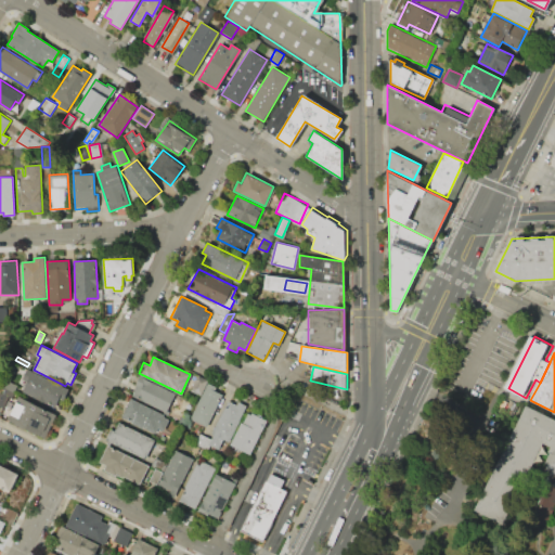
[(28,369),(69,390),(64,400),(61,399),(55,408),(24,391),(27,384),(23,382),(28,369)]
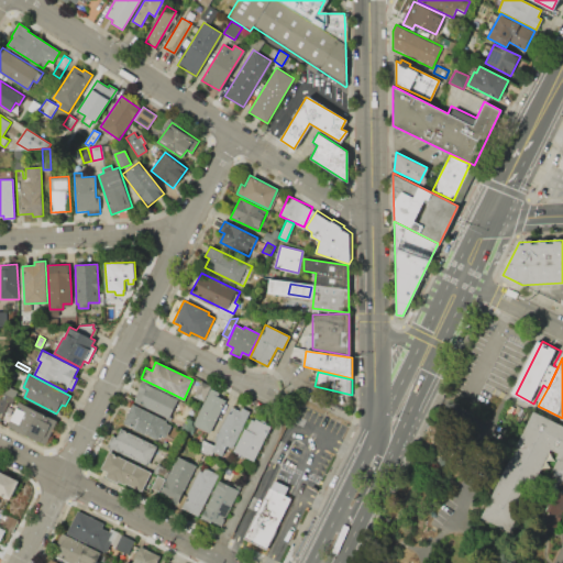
[(200,381),(210,385),(202,401),(192,396),(200,381)]
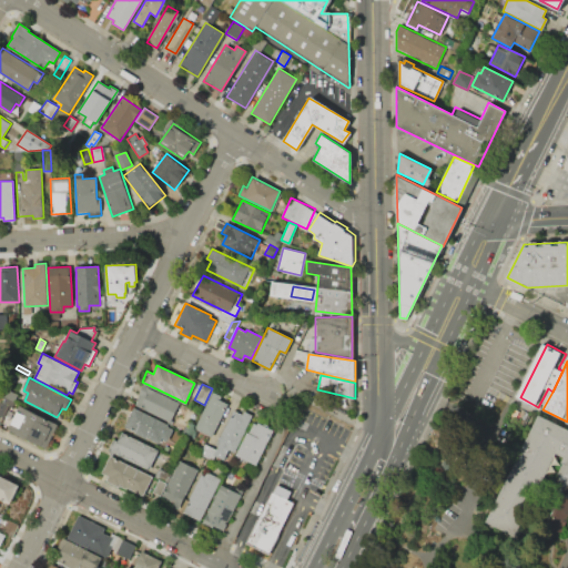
[(142,385),(180,403),(170,423),(135,405),(140,395),(138,394),(142,385)]
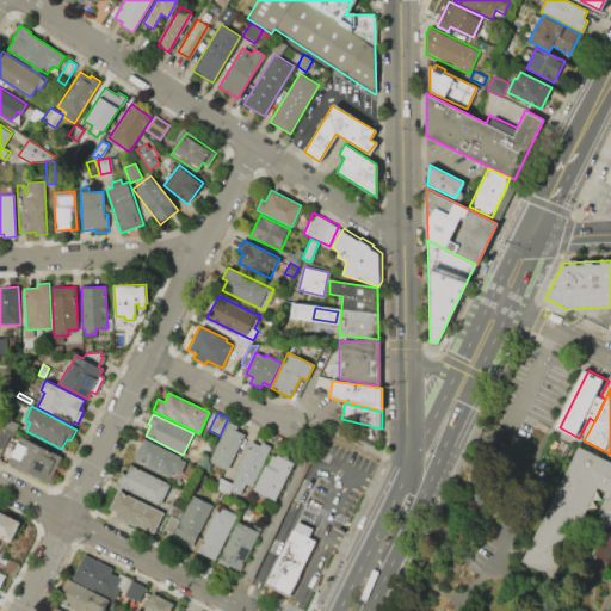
[(7,418),(20,425),(16,432),(2,425),(7,418)]
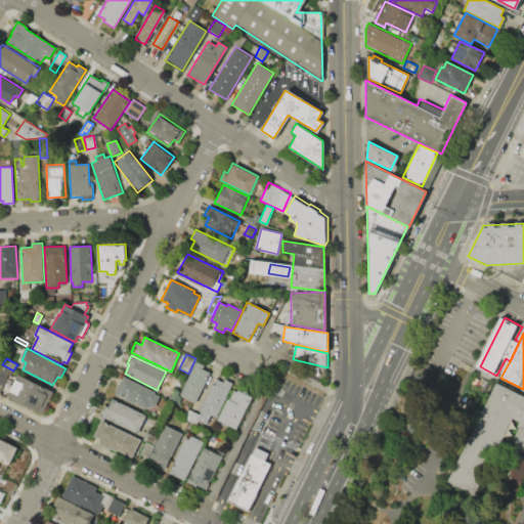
[(197,361),(179,396),(195,403),(210,373),(203,369),(205,365),(197,361)]
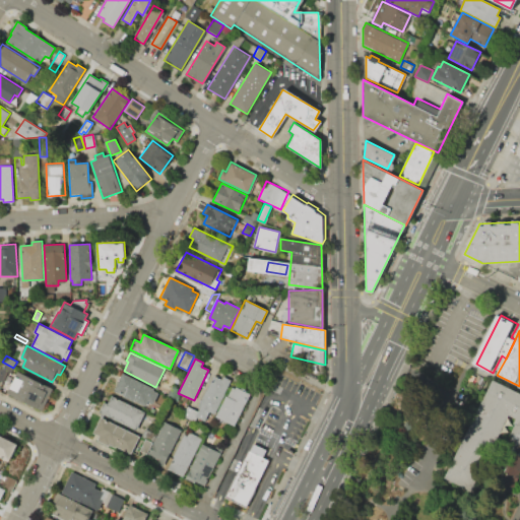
[(0,366),(9,371),(4,381),(0,379),(0,366)]
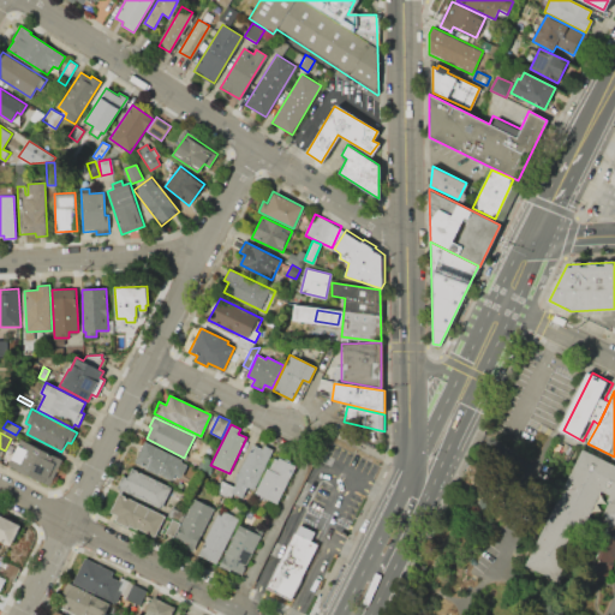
[(22,439),(64,460),(51,485),(9,464),(22,439)]
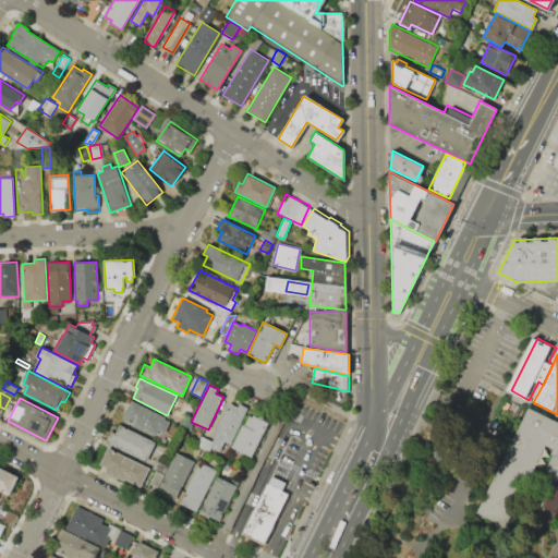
[(131,401),(122,420),(156,436),(158,431),(165,434),(170,423),(165,420),(166,417),(131,401)]
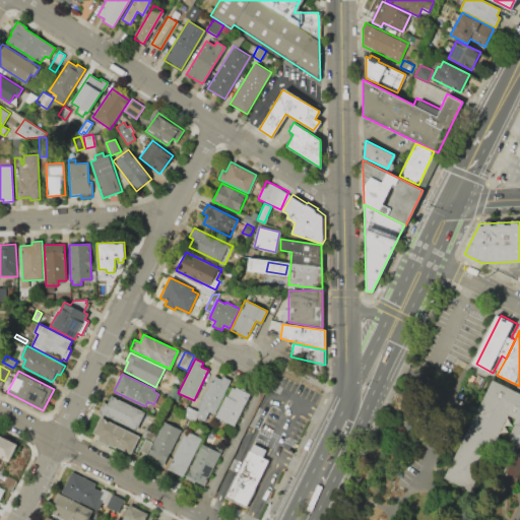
[(214,377),(197,412),(187,407),(182,416),(195,423),(197,418),(204,421),(209,412),(214,414),(231,380),(223,377),(221,381),(214,377)]
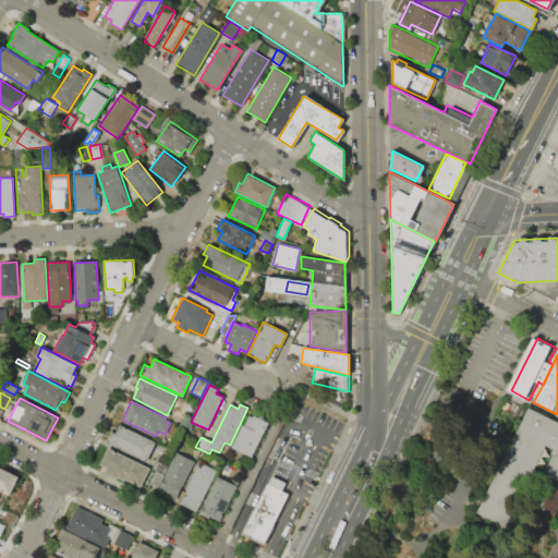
[(481,513),(532,409),(557,421),(557,474),(548,470),(557,450),(548,446),(535,473),(509,528),(481,513)]
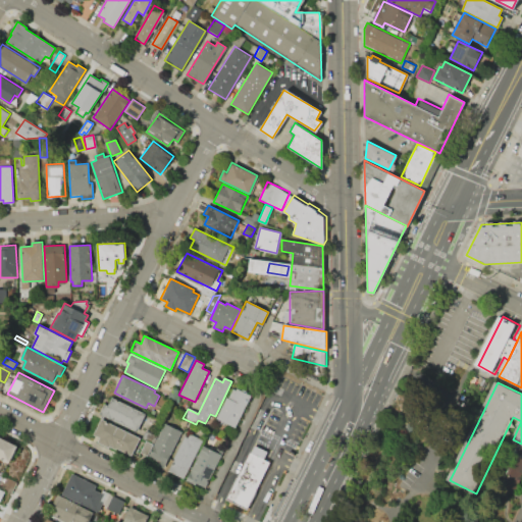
[(215,418),(235,428),(251,396),(231,386),(215,418)]
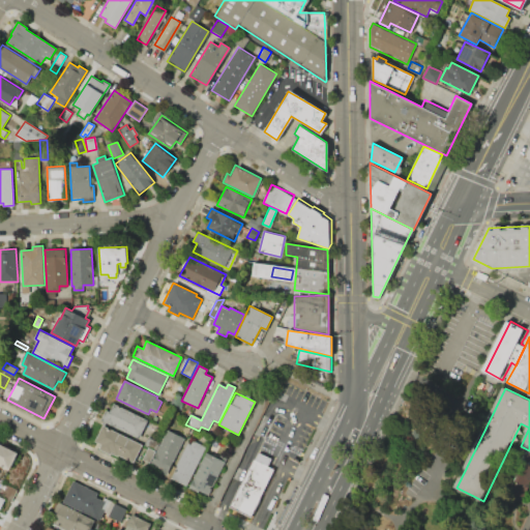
[(147,419),(138,438),(100,420),(106,409),(110,411),(113,403),(147,419)]
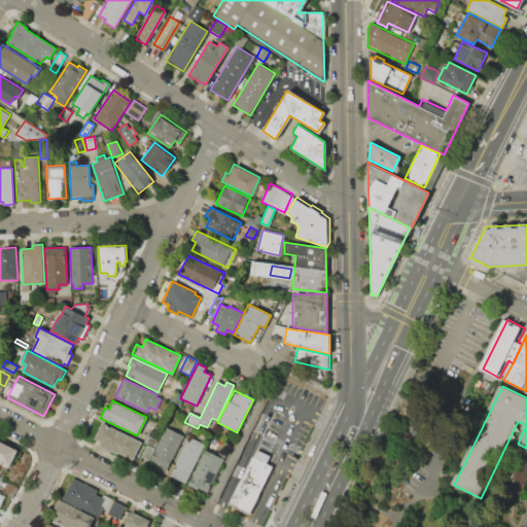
[(101,423),(142,442),(132,463),(98,448),(101,442),(94,438),(101,423)]
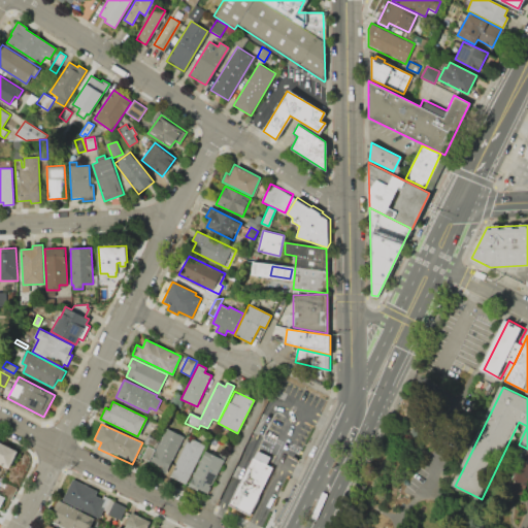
[(165,429),(183,436),(164,474),(158,471),(160,467),(150,462),(165,429)]
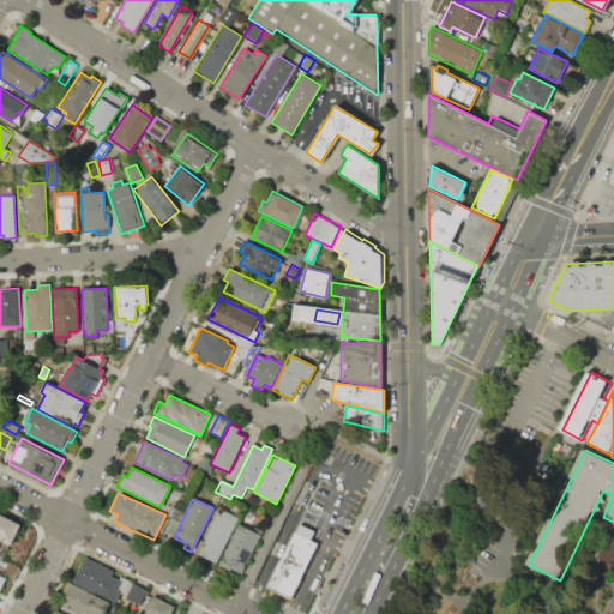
[(238,517),(217,564),(197,555),(216,513),(222,516),(223,511),(238,517)]
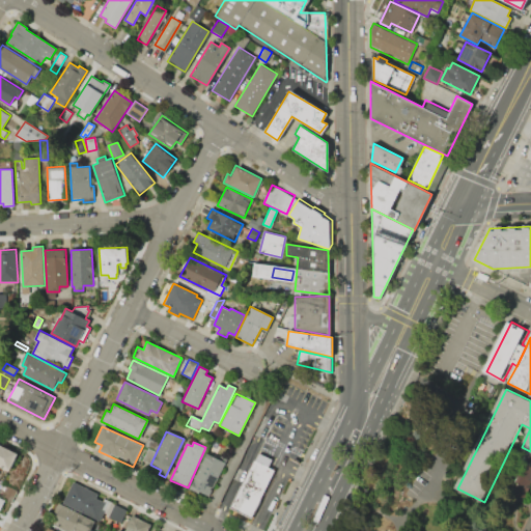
[(0,443),(19,453),(9,471),(0,466),(0,443)]
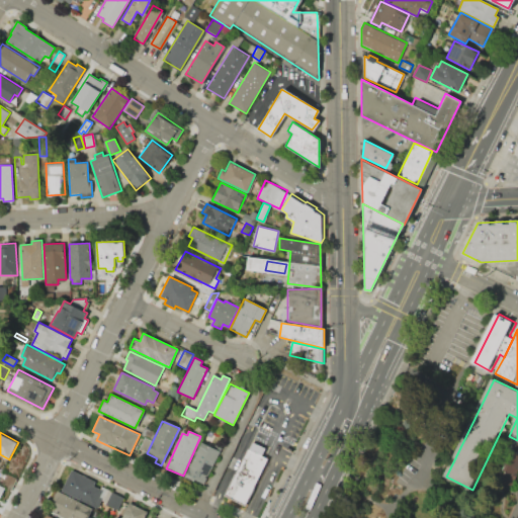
[(201,441),(185,476),(204,485),(221,449),(201,441)]
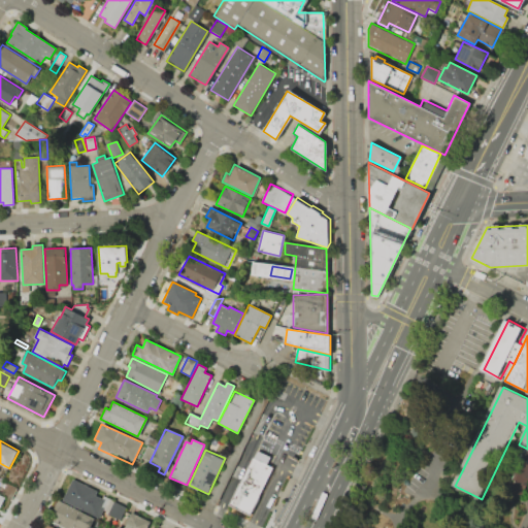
[(271,469),(249,517),(228,506),(251,459),(252,459),(256,452),(269,458),(265,466),(271,469)]
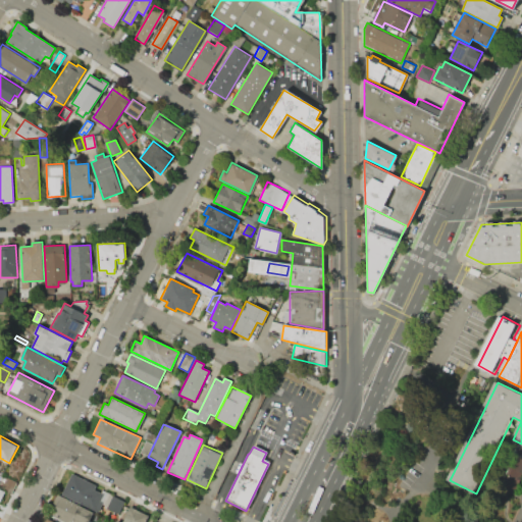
[(518,490),(521,482),(521,457),(517,455),(504,483),(518,490)]
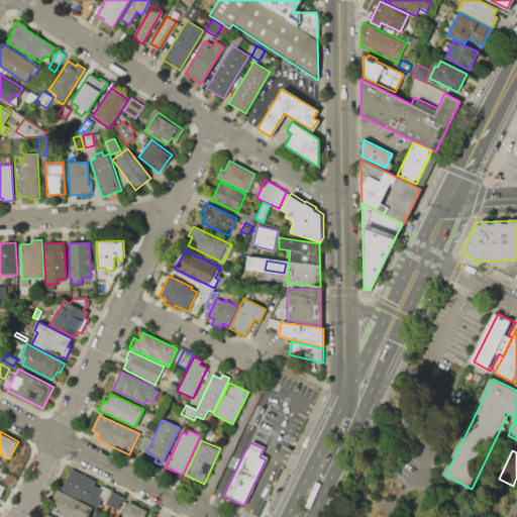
[(72,469),(95,481),(93,485),(102,490),(104,487),(123,497),(117,509),(103,502),(104,501),(101,499),(96,508),(61,490),(72,469)]
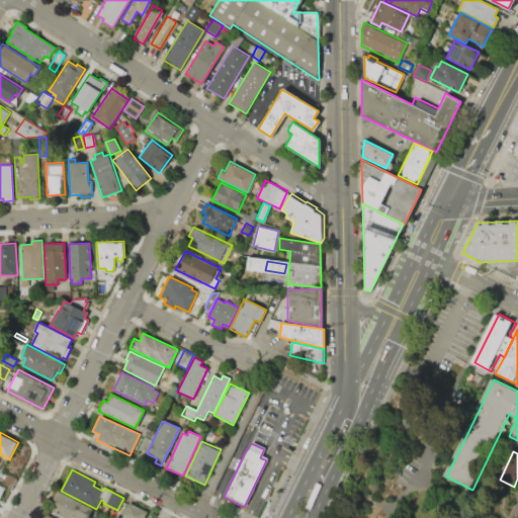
[(0,484),(5,473),(16,479),(11,489),(0,484)]
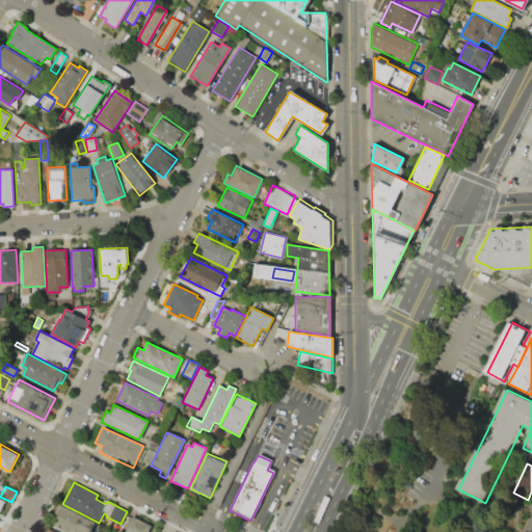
[(58,504),(96,523),(90,531),(67,531),(49,523),(58,504)]
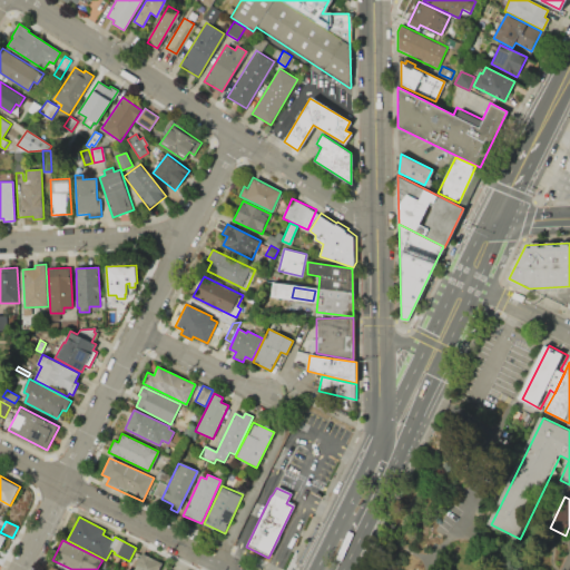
[(133,569),(143,553),(163,563),(158,569),(126,569),(127,569),(129,569),(133,569)]
